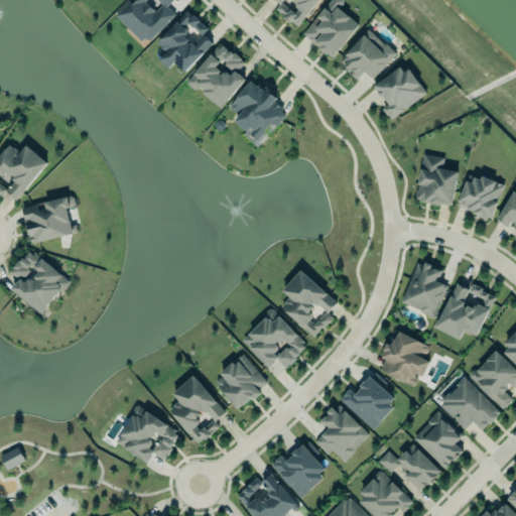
[(173,13),(166,6),(171,0),(128,0),(114,16),(144,44),(173,13)]
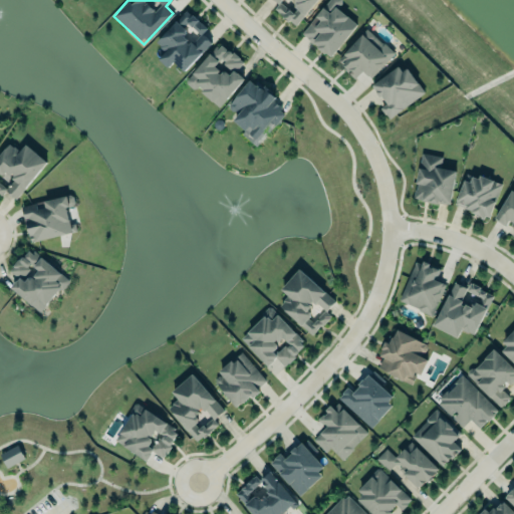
[(278,3),(274,0),(316,0),(305,14),(295,24),(289,19),(288,21),(274,8),(278,3)]
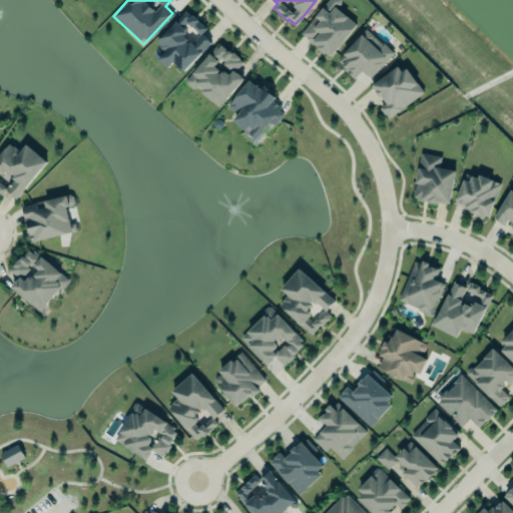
[(330,57),(357,24),(336,8),(342,1),(341,0),(328,0),(301,34),(330,57)]
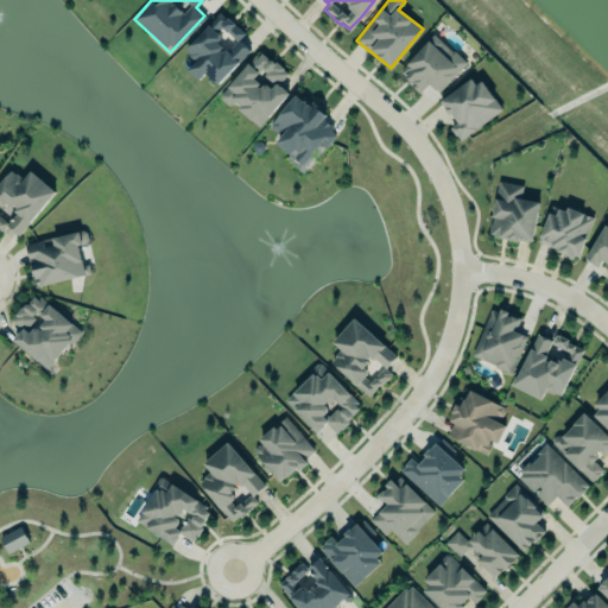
[(183,50),(195,61),(187,70),(197,81),(204,73),(217,84),(251,50),(239,39),(245,35),(220,12),(183,50)]
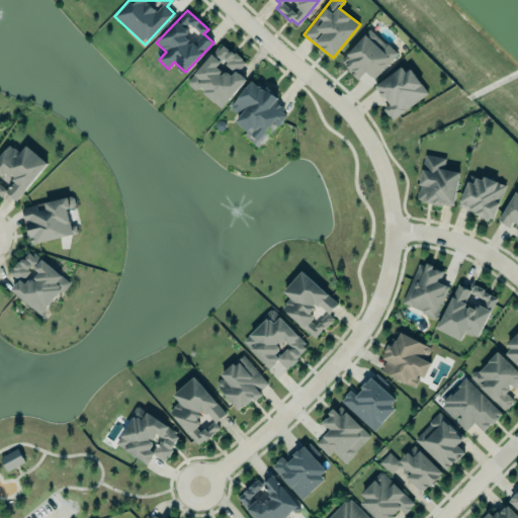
[(368,24),(394,45),(397,52),(397,54),(374,78),(365,69),(357,78),(338,59),(368,24)]
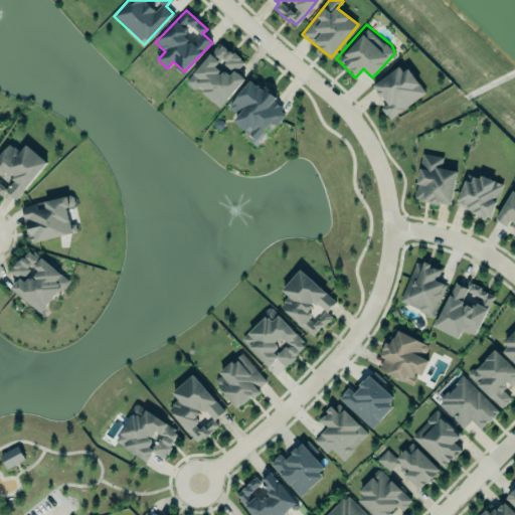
[(185,76),(218,36),(242,59),(238,63),(241,64),(238,68),(245,73),(219,106),(185,76)]
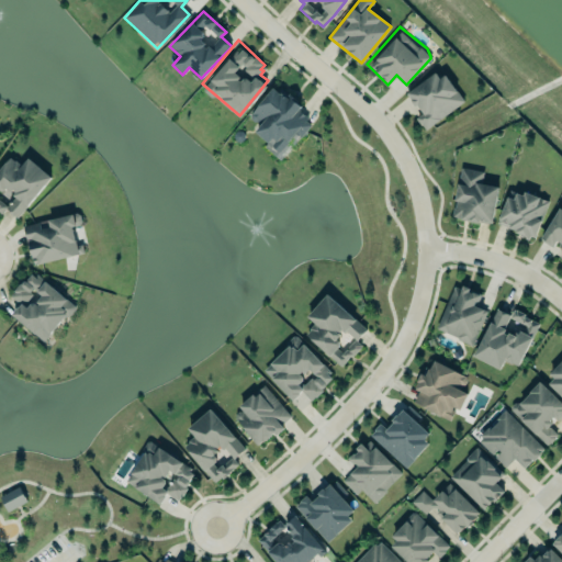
[(405,92),(415,105),(417,103),(423,112),(416,116),(422,124),(422,123),(426,128),(464,100),(445,74),(440,77),(435,70),(405,92)]
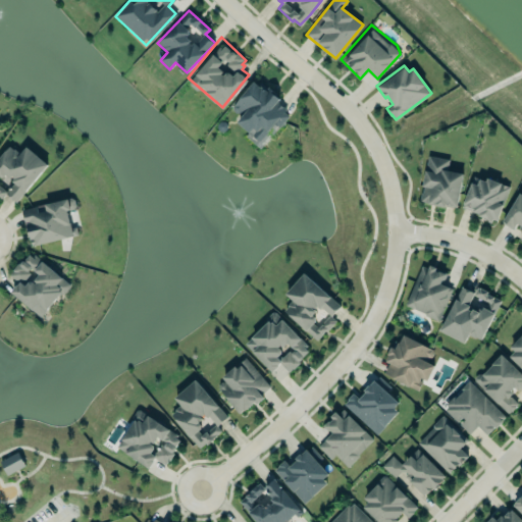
[(252,76),(275,88),(280,95),(277,98),(284,107),(284,108),(288,114),(258,146),(243,134),(251,128),(236,119),(235,108),(228,103),(252,76)]
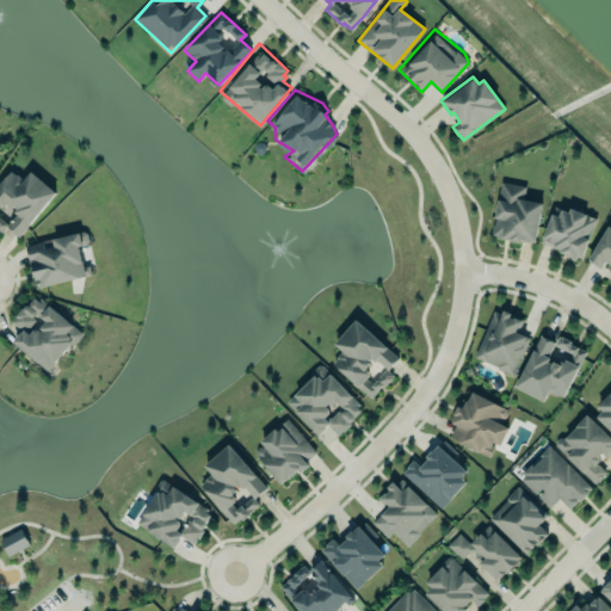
[(0,230),(0,183),(11,171),(16,176),(17,174),(24,179),(31,172),(54,192),(19,236),(17,233),(14,233),(10,230),(10,228),(6,227),(1,232),(0,230)]
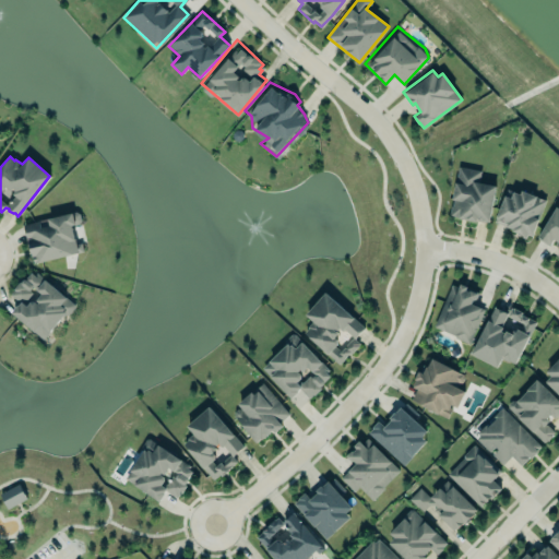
[(449,214),(458,215),(458,216),(466,218),(476,221),(476,219),(489,222),(496,185),(479,181),(482,169),(459,165),(449,214)]
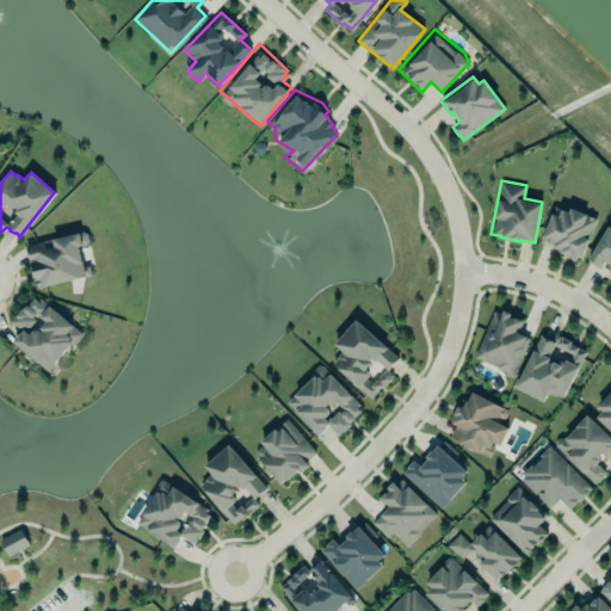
[(597,217),(586,214),(569,207),(568,210),(561,208),(559,215),(551,213),(541,241),(561,248),(560,251),(566,253),(565,255),(575,259),(576,255),(581,258),(597,217)]
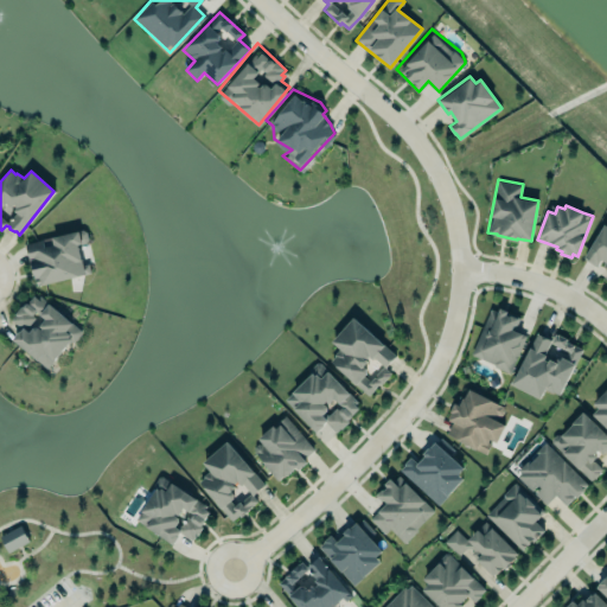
[(606,278),(606,224),(605,223),(583,257),(596,266),(601,259),(606,261),(604,264),(606,266),(606,272),(605,276),(606,278)]
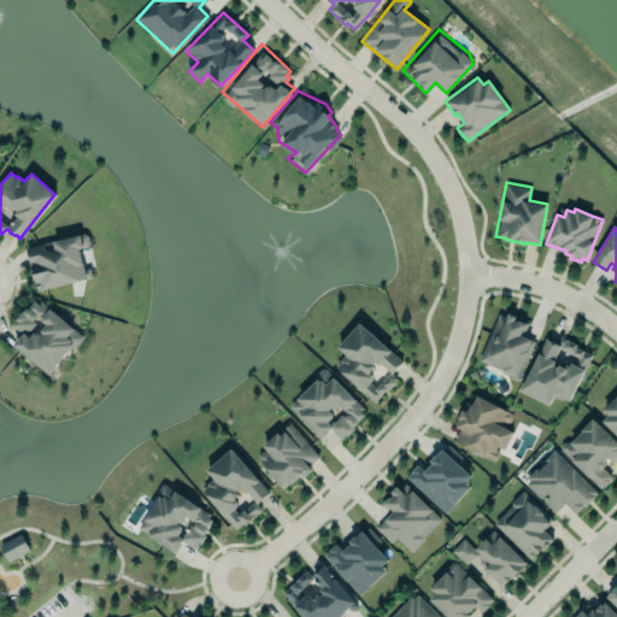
[(92,278),(90,268),(83,269),(80,248),(90,246),(87,234),(48,241),(48,244),(27,248),(35,291),(92,278)]
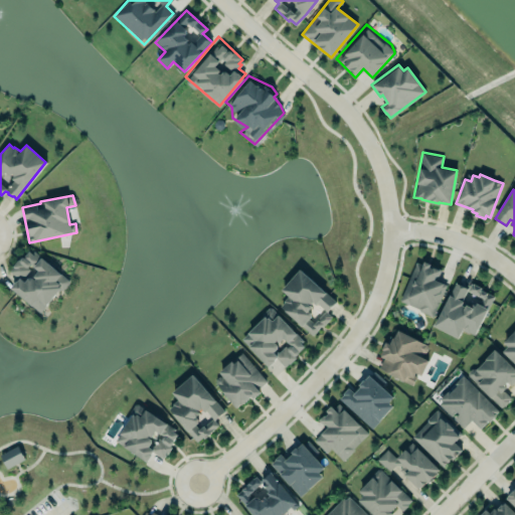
[(10,270),(13,267),(12,265),(18,259),(20,260),(20,259),(20,258),(22,256),(23,256),(28,250),(32,253),(34,251),(68,280),(68,283),(63,289),(58,289),(39,311),(12,287),(19,278),(10,270)]
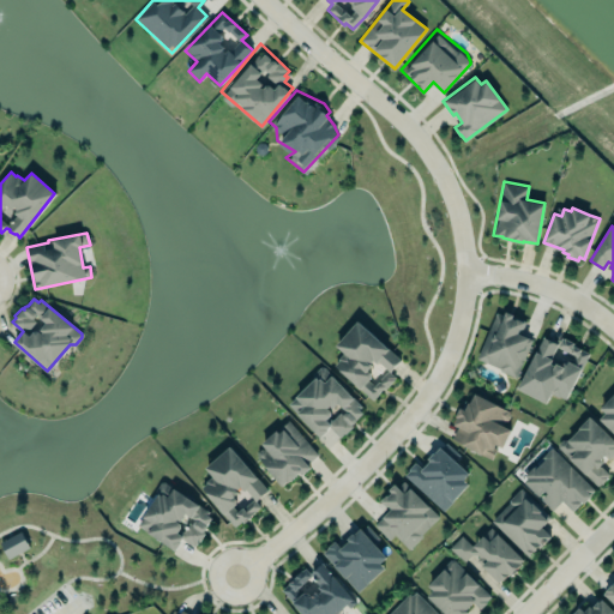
[(476,357),(500,368),(500,371),(516,378),(533,338),(517,332),(519,327),(521,329),(522,326),(523,326),(525,320),(516,317),(516,319),(512,317),(513,313),(505,311),(504,314),(495,311),(476,357)]
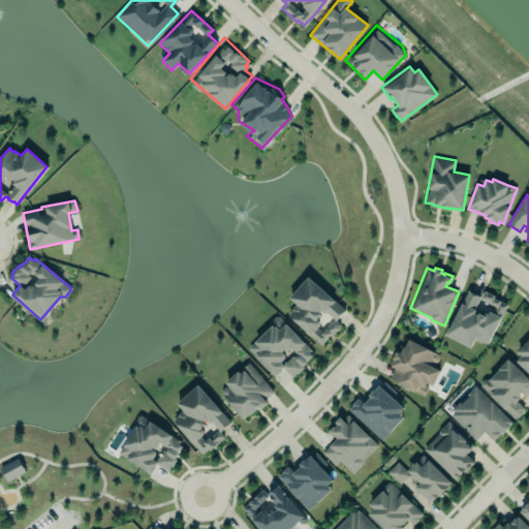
[(287,315),(321,346),(339,327),(334,322),(345,310),(308,276),(288,298),(297,305),(287,315)]
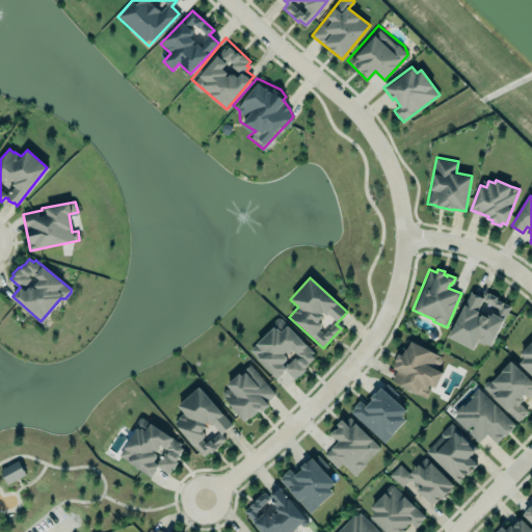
[(448,338),(473,349),(477,341),(490,347),(510,304),(485,293),(483,298),(469,292),(448,338)]
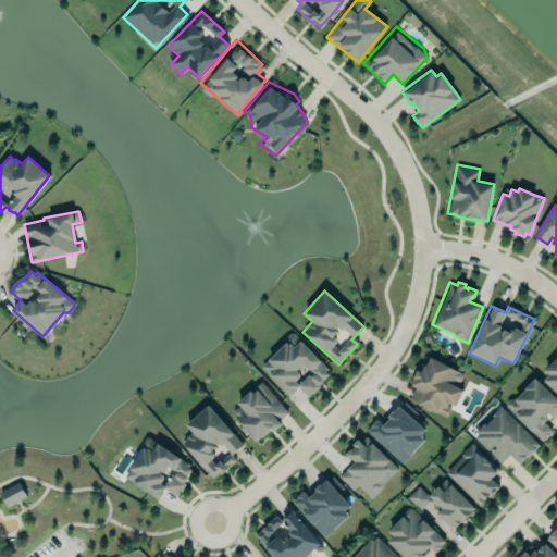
[(261,368),(291,396),(299,388),(308,397),(332,373),(293,335),(261,368)]
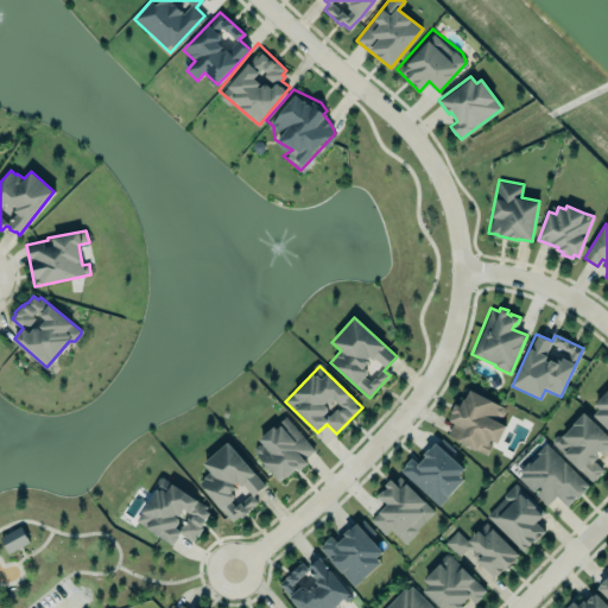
[(594,398),(607,382),(607,425),(594,412),(600,405),(594,398)]
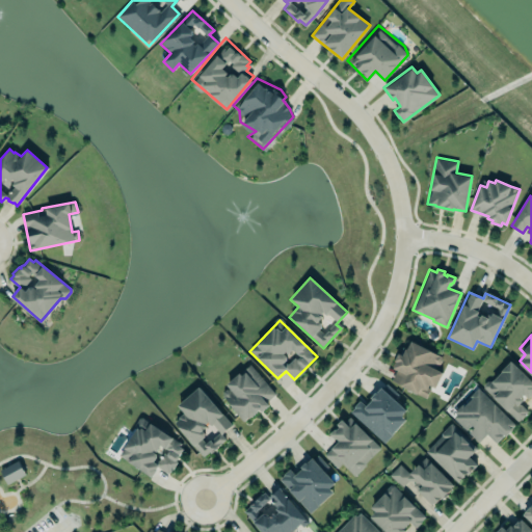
[(391,381),(425,397),(430,386),(435,389),(443,372),(436,369),(443,356),(407,340),(394,369),(396,370),(391,381)]
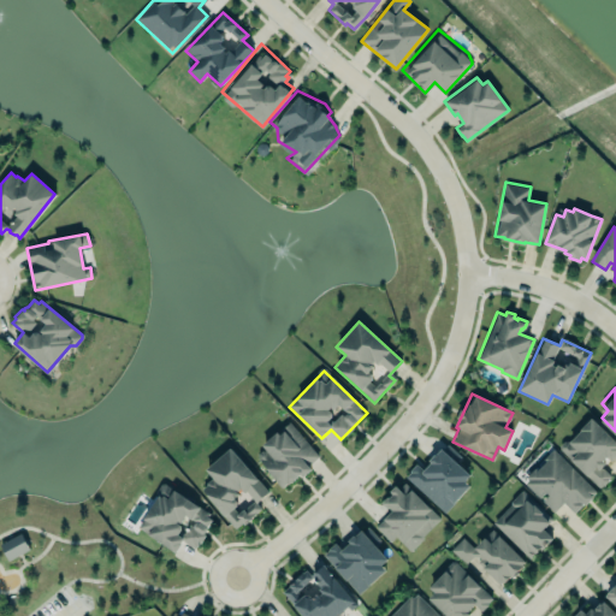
[(615,454),(615,442),(591,418),(560,450),(600,489),(611,477),(602,467),(609,458),(610,461),(615,454)]
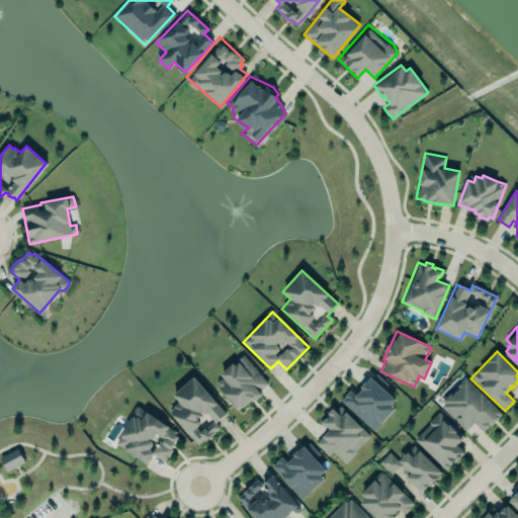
[(269,384),(244,356),(212,382),(239,412),(269,384)]
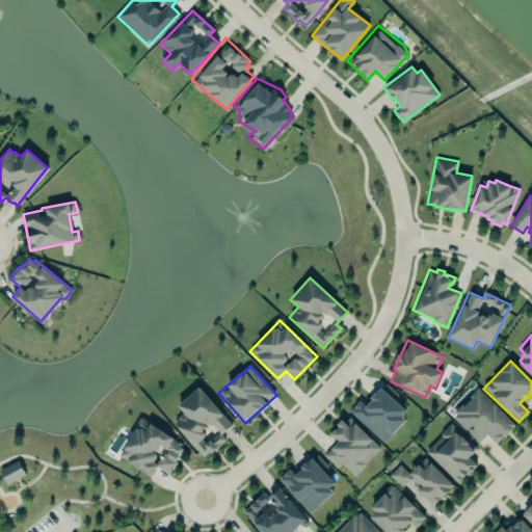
[(453,408),(460,401),(462,403),(470,396),(469,394),(478,384),(515,422),(497,441),(486,431),(478,441),(453,418),(453,408)]
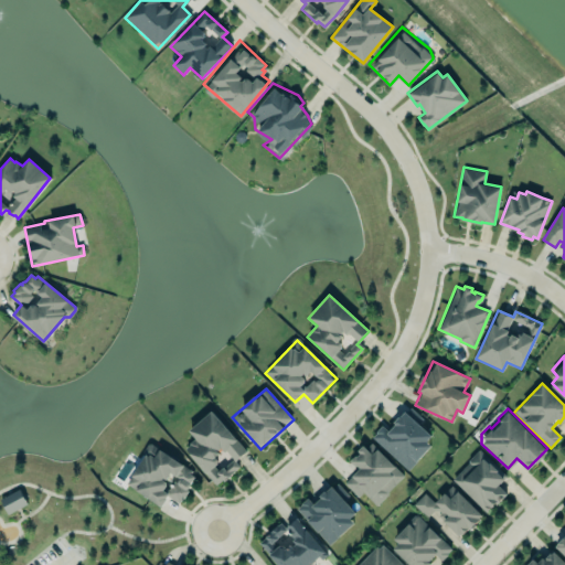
[(215,486),(240,467),(235,461),(245,452),(212,411),(188,430),(195,439),(184,447),(215,486)]
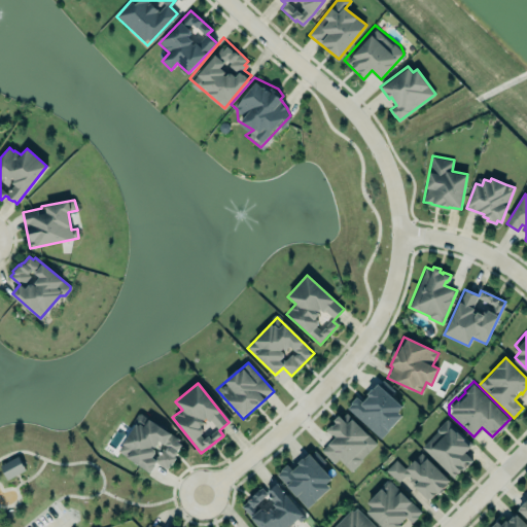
[(347,408),(351,403),(349,402),(355,396),(361,402),(369,395),(366,393),(371,388),(372,389),(377,383),(401,407),(396,412),(400,415),(380,438),(347,408)]
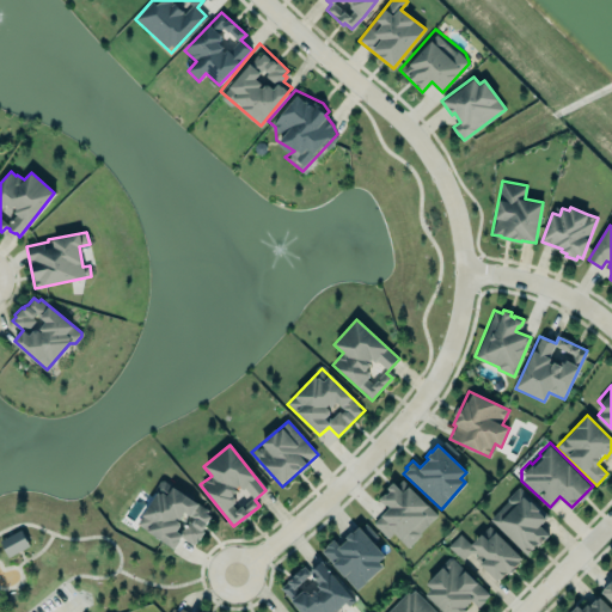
[(373,522),(387,538),(393,532),(408,546),(420,534),(420,532),(438,514),(402,479),(397,485),(393,482),(387,487),(390,490),(386,494),(385,491),(378,497),(387,508),(373,522)]
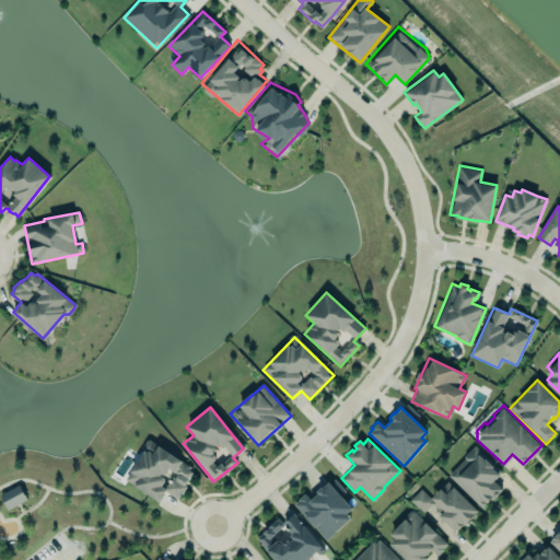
[(148,440),(124,479),(160,502),(166,492),(177,499),(195,470),(148,440)]
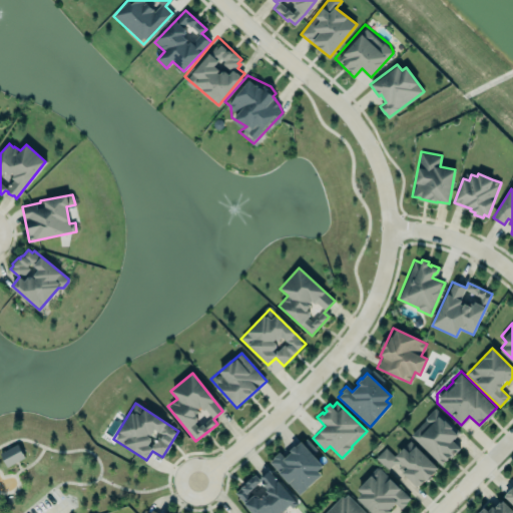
[(460,433),(436,409),(411,433),(442,465),(460,448),(452,440),(460,433)]
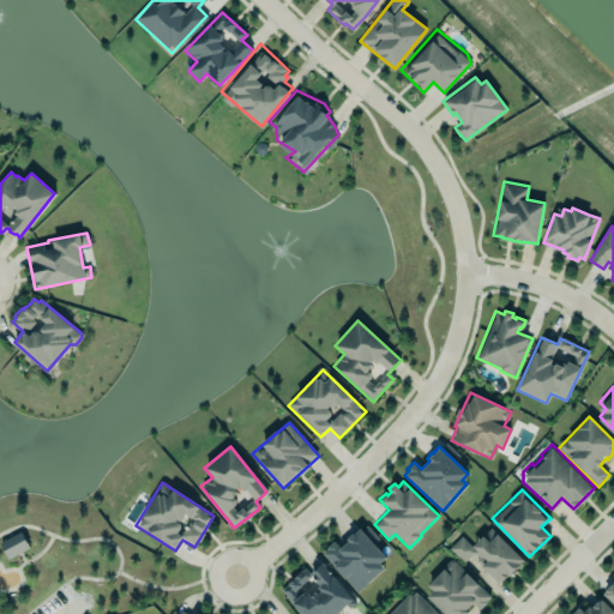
[(324,552),(329,548),(327,547),(333,541),(341,548),(349,540),(347,537),(353,533),(354,534),(361,528),(386,557),(380,563),(385,567),(357,591),(324,552)]
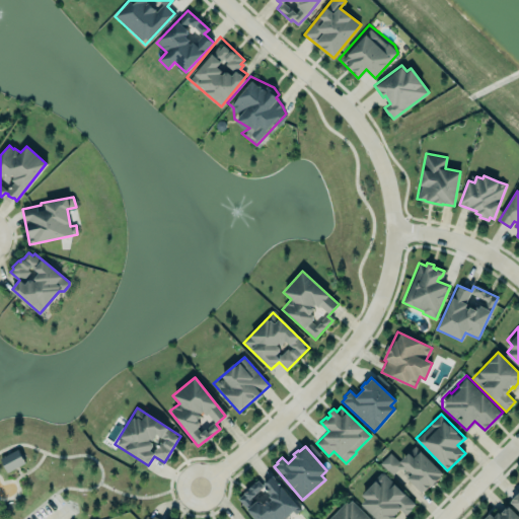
[(398,461),(389,453),(379,463),(393,477),(399,470),(424,494),(443,473),(415,446),(398,461)]
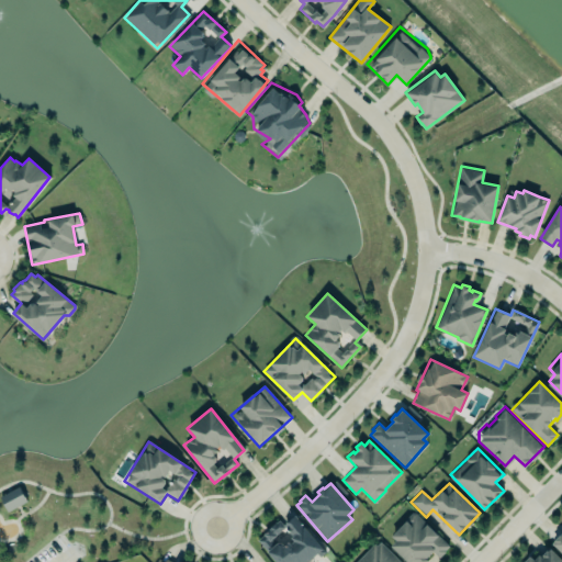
[(0,495),(0,497),(7,512),(26,502),(20,486),(0,495)]
